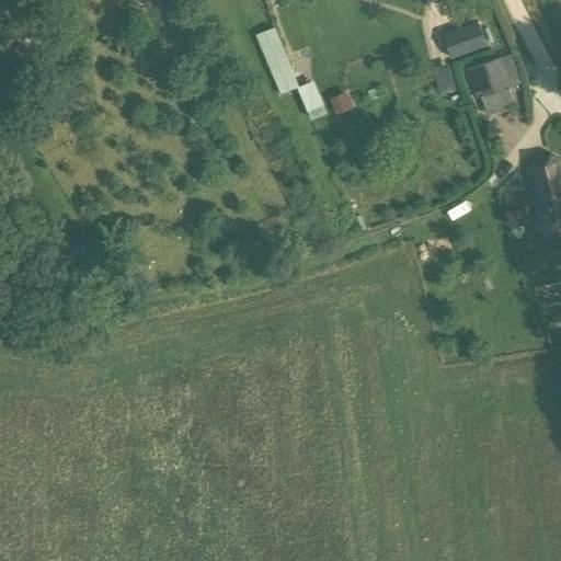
[(0,0),(0,19),(14,14),(9,0),(0,0)]
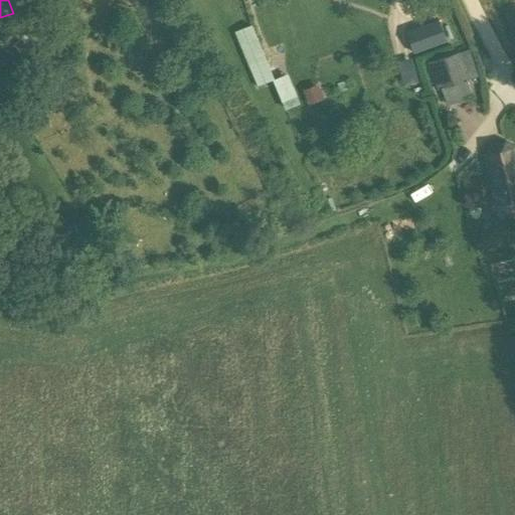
[(10,0),(13,14),(20,13),(17,0),(10,0)]
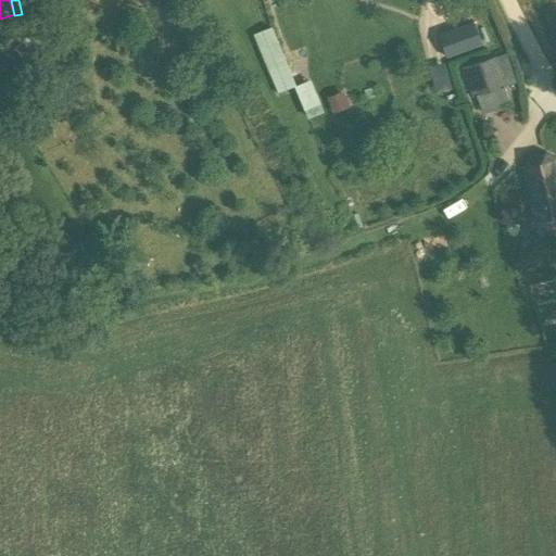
[(251,35),(277,95),(295,87),(270,26),(251,35)]
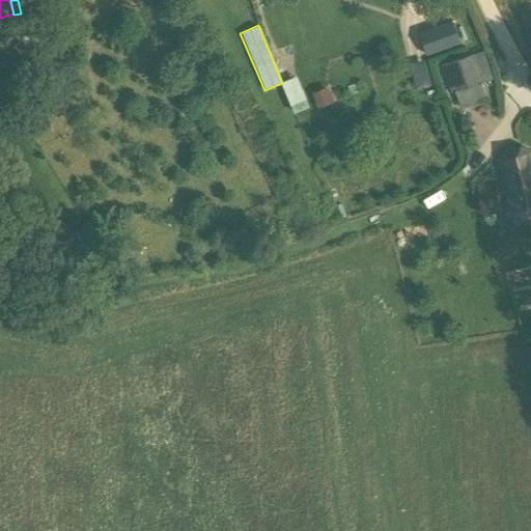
[(438,51),(429,29),(419,32),(427,54),(438,51)]
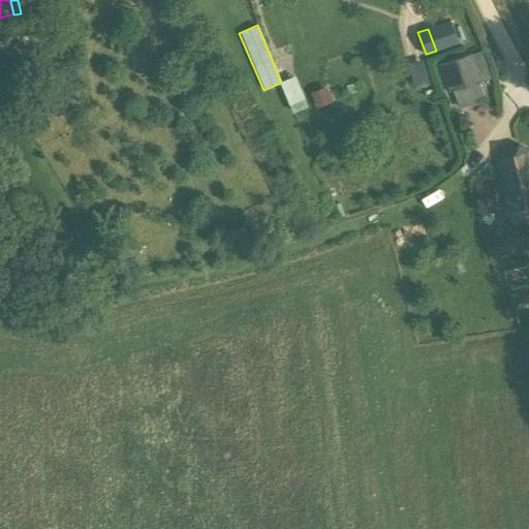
[(478,51),(439,65),(448,89),(488,75),(478,51)]
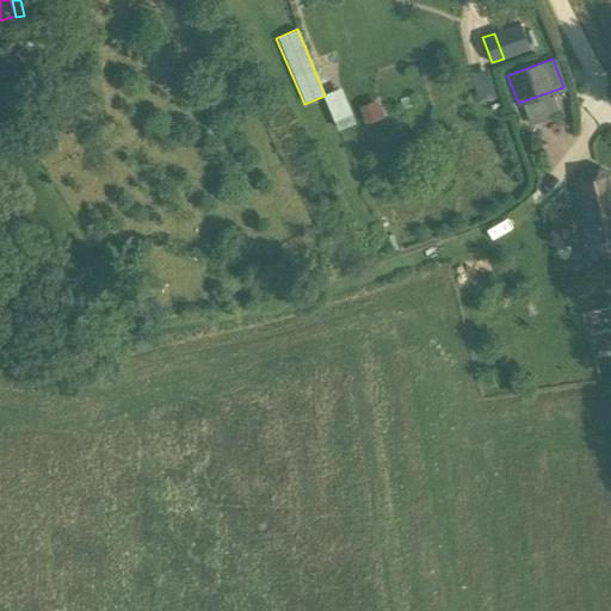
[(343,86),(326,92),(335,119),(353,112),(343,86)]
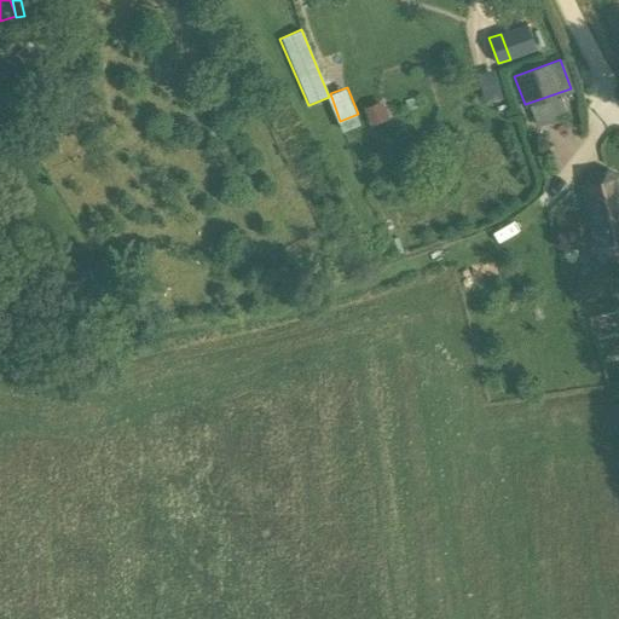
[(365,109),(371,125),(388,119),(382,102),(365,109)]
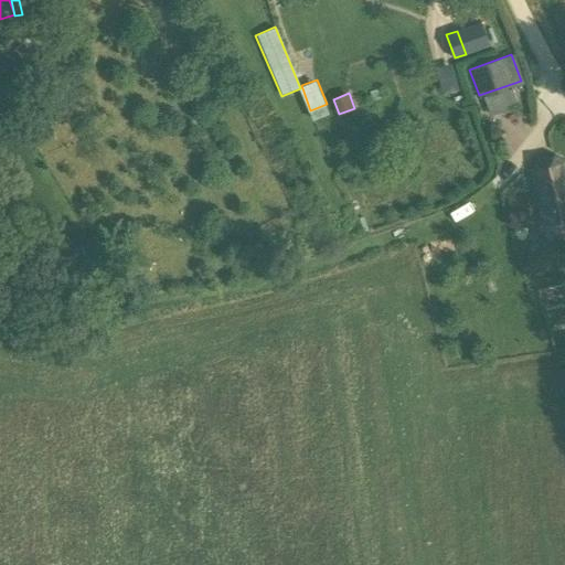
[(564,161),(553,156),(540,159),(531,169),(544,225),(555,231),(564,228),(564,161)]
